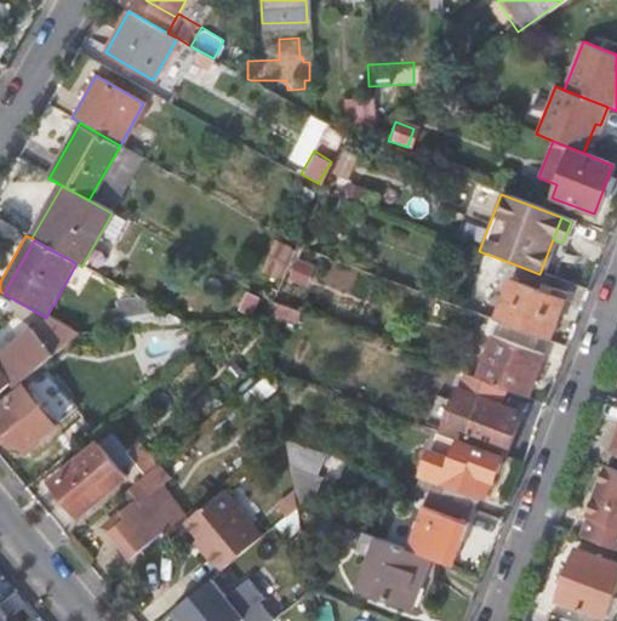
[(510,279),(495,320),(504,325),(540,337),(548,341),(564,298),(510,279)]
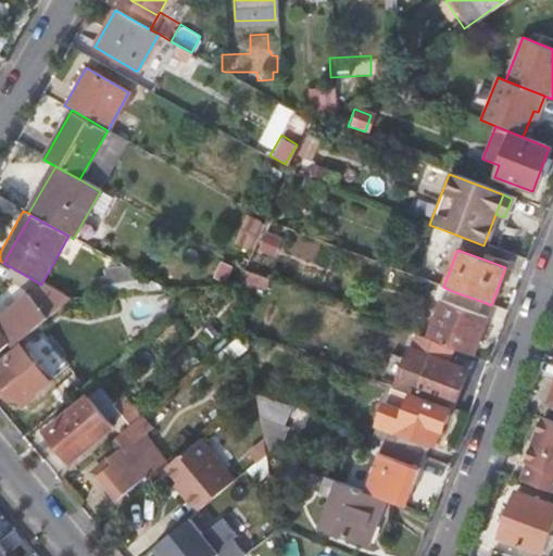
[(480,314),(484,302),(452,291),(449,302),(441,300),(426,339),(454,350),(473,356),(487,316),(480,314)]
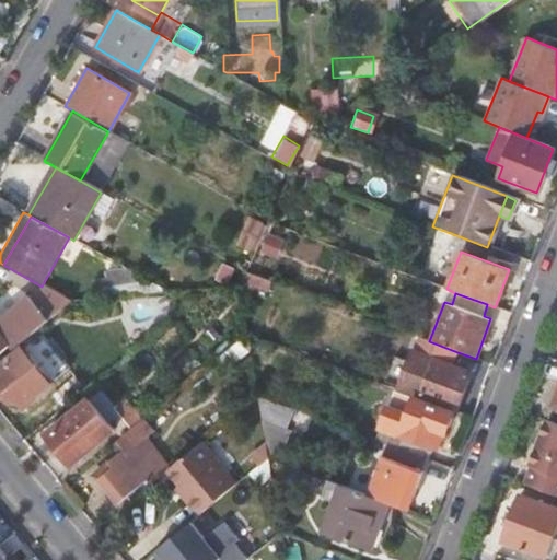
[(0,353),(9,346),(12,350),(47,322),(28,300),(0,324),(0,353)]
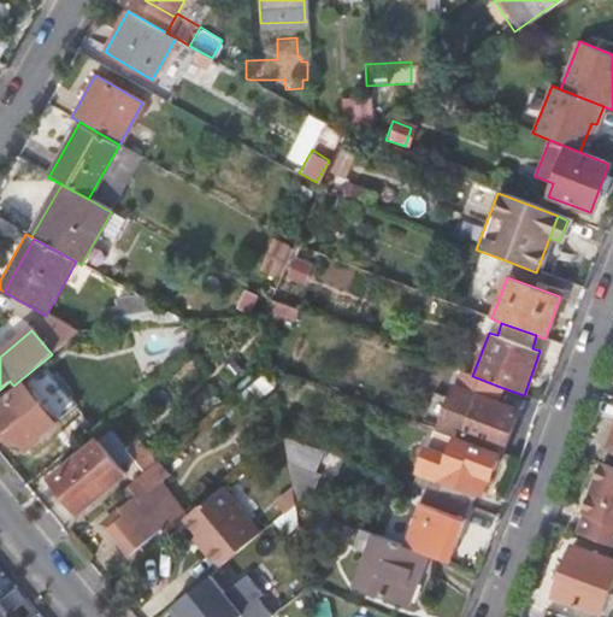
[(80,407),(47,368),(0,406),(0,424),(16,445),(19,441),(28,451),(80,407)]
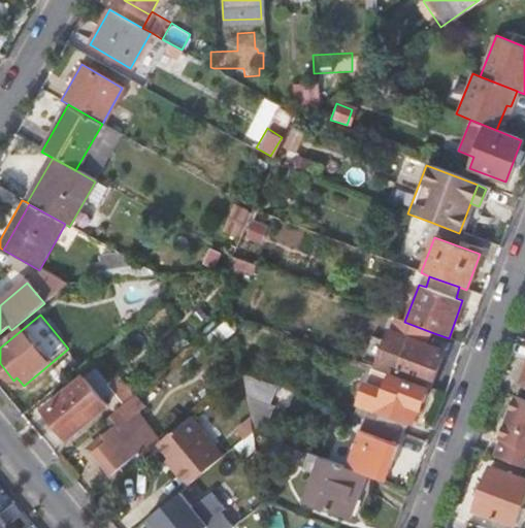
[(396,320),(392,332),(427,345),(431,332),(404,322),(396,320)]
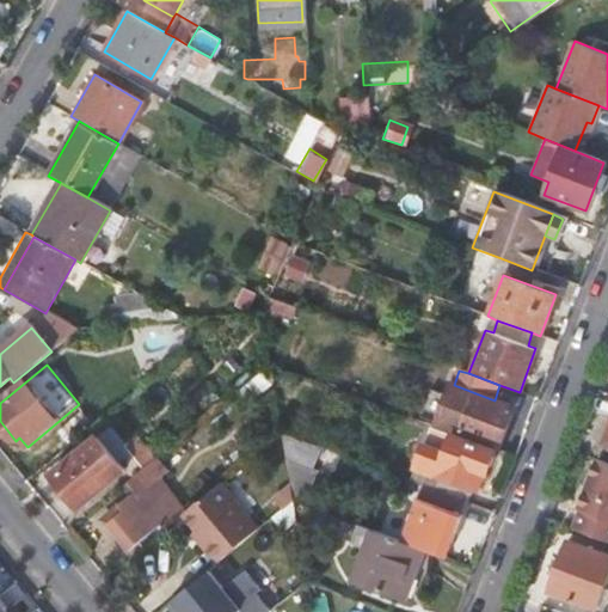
[(454,385),(452,384),(437,422),(498,445),(513,408),(495,401),(454,385)]
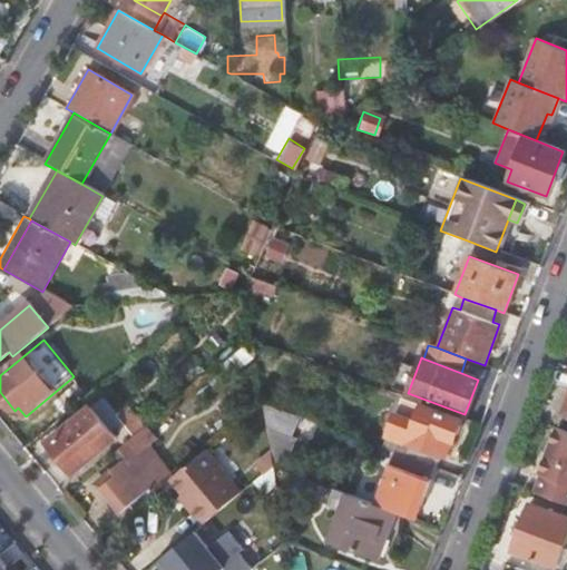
[(392,430),(383,449),(394,452),(434,468),(438,469),(449,440),(453,442),(461,421),(393,396),(382,425),(392,430)]
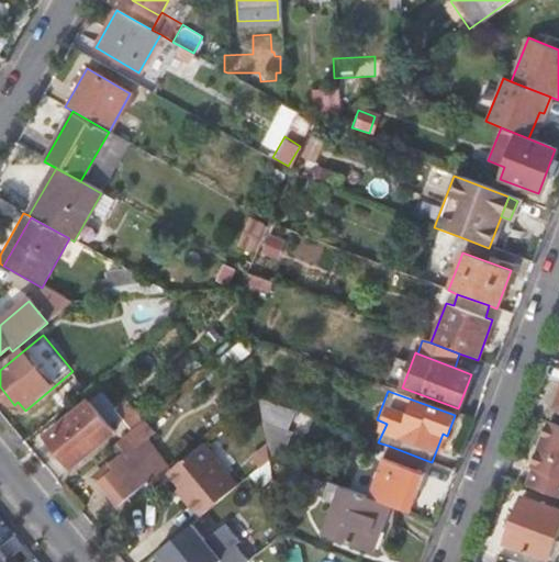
[(113,433),(88,404),(48,437),(73,467),(113,433)]
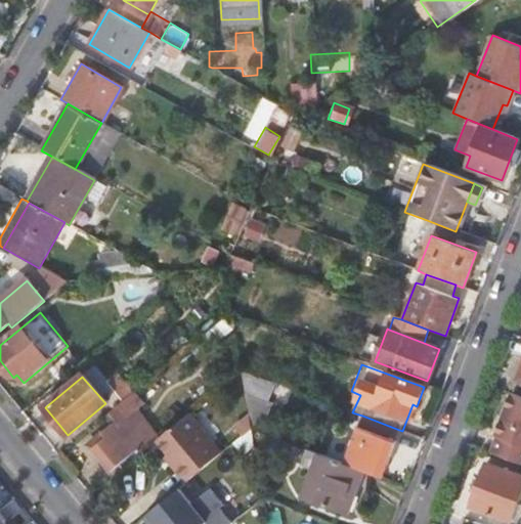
[(102,386),(119,406),(129,398),(112,379),(102,386)]
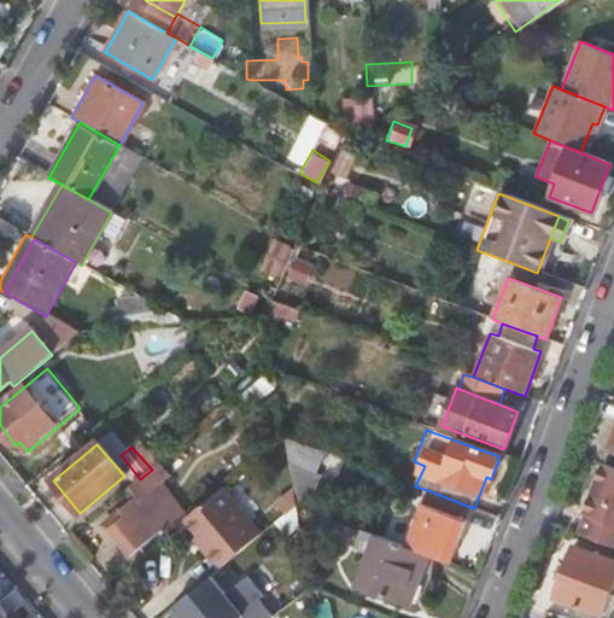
[(613,466),(603,462),(585,512),(588,514),(582,531),(613,542),(613,466)]
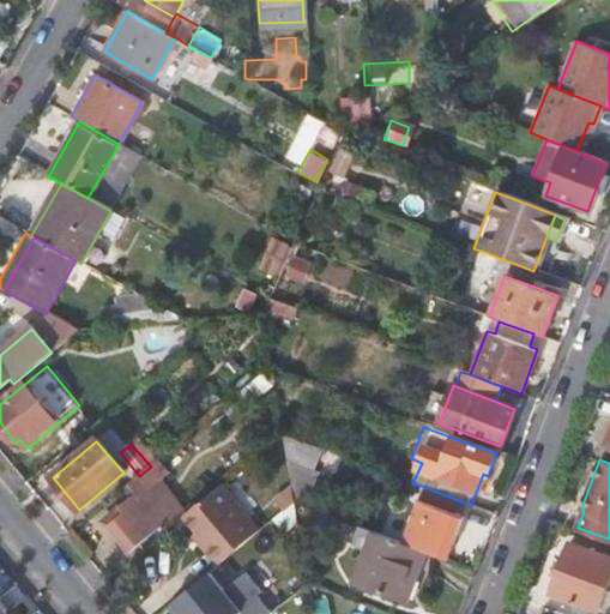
[(139,476),(97,511),(106,521),(131,552),(162,527),(167,531),(186,516),(158,483),(167,479),(156,463),(151,467),(139,476)]
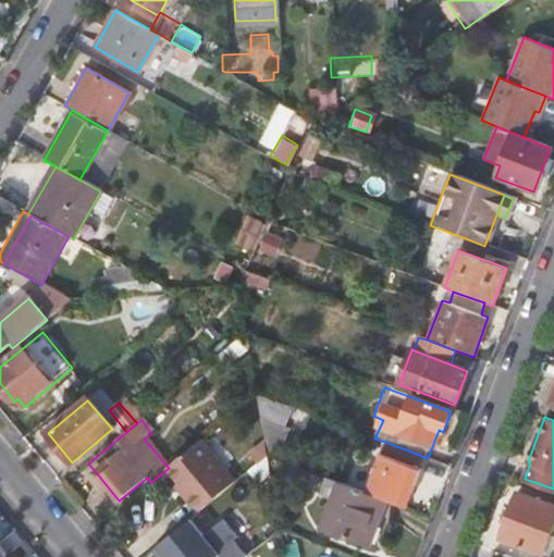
[(290,431),(265,421),(269,443),(271,456),(279,459),(290,431)]
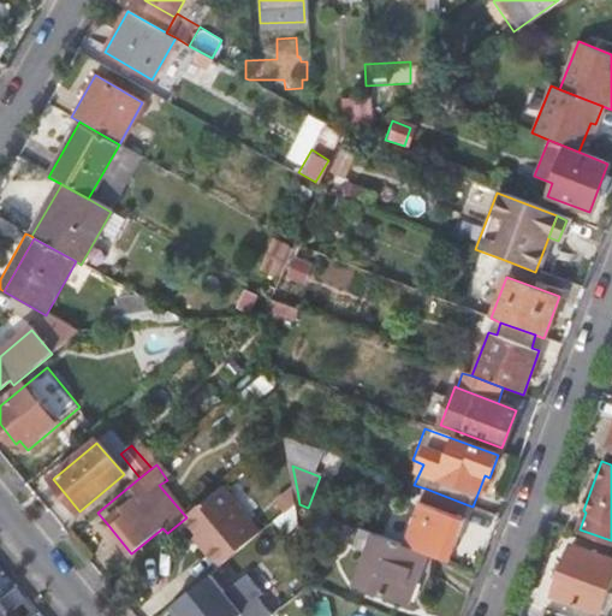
[(426,489),(404,545),(431,556),(447,562),(469,505),(426,489)]
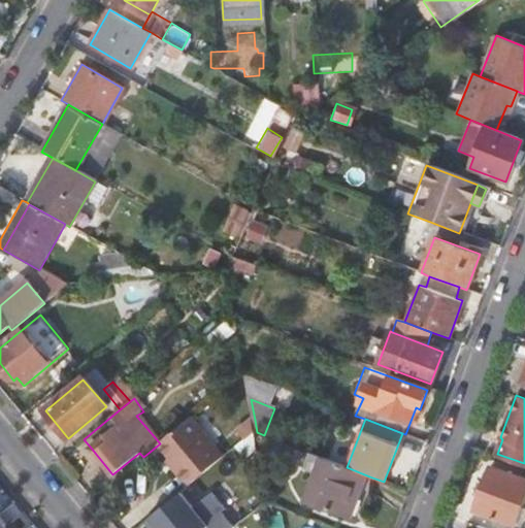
[(172,467),(189,487),(223,459),(190,420),(160,443),(175,464),(172,467)]
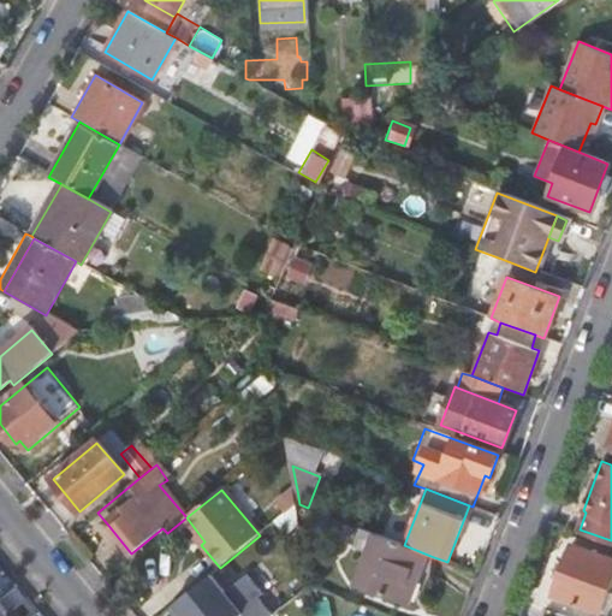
[(286,514),(299,504),(297,490),(278,504),(286,514)]
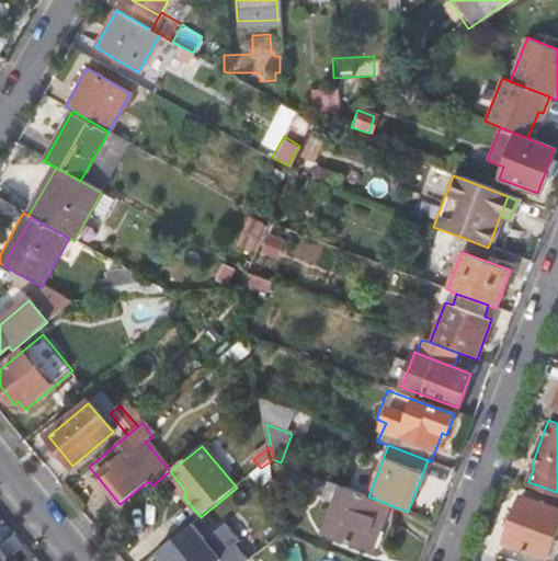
[(386,522),(393,506),(368,496),(281,462),(273,459),(277,479),(314,494),(315,491),(336,499),(323,530),(369,549),(382,519),(386,522)]
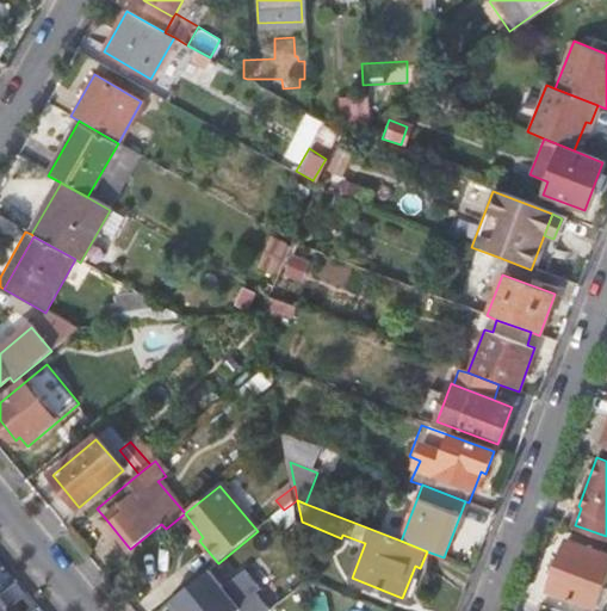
[(594,608),(606,572),(606,554),(567,539),(547,590),(594,608)]
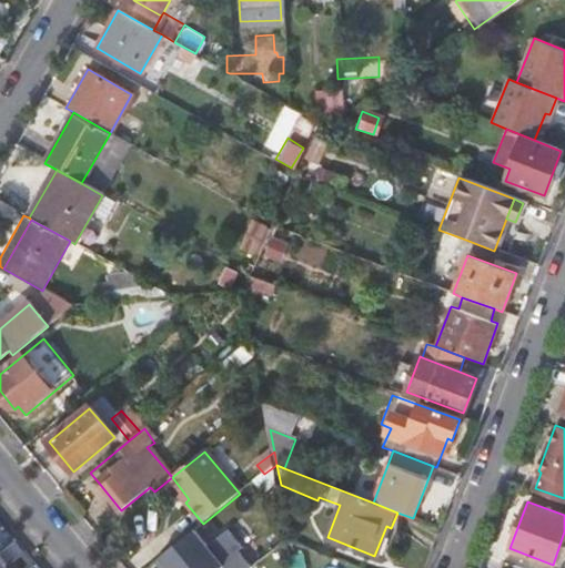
[(222,567),(224,567),(194,531),(155,563),(159,567),(222,567)]
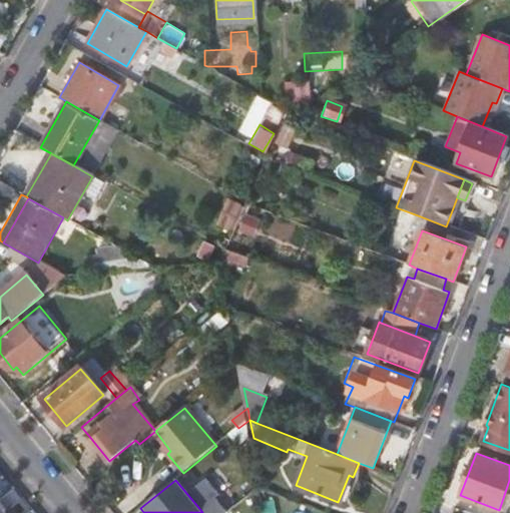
[(277,512),(275,495),(264,496),(266,512),(277,512)]
